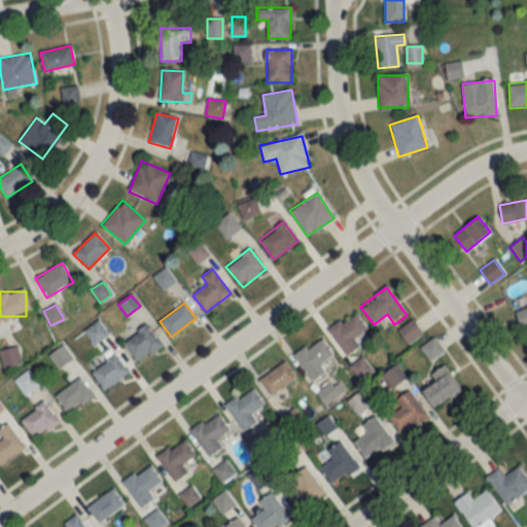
[(526,307),(514,312),(520,329),(526,326),(526,307)]
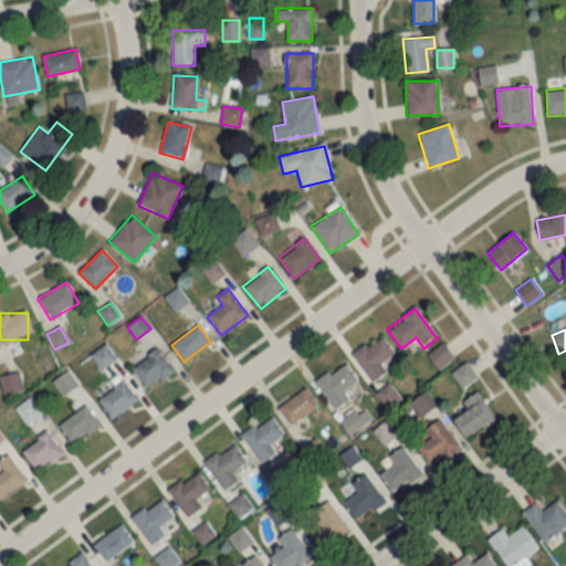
[(379,363),(394,355),(383,336),(354,352),(370,384),(387,375),(379,363)]
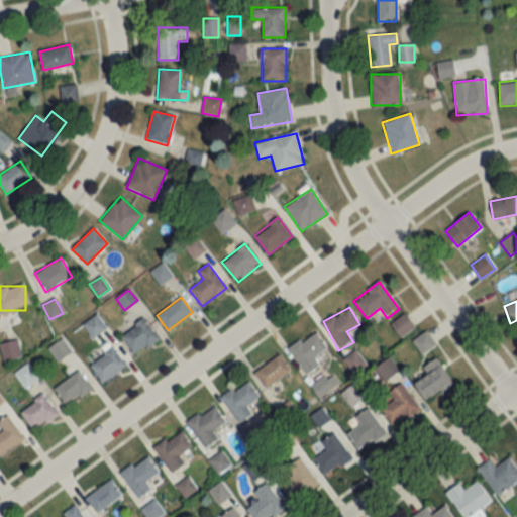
[(83,325),(93,337),(105,327),(95,315),(83,325)]
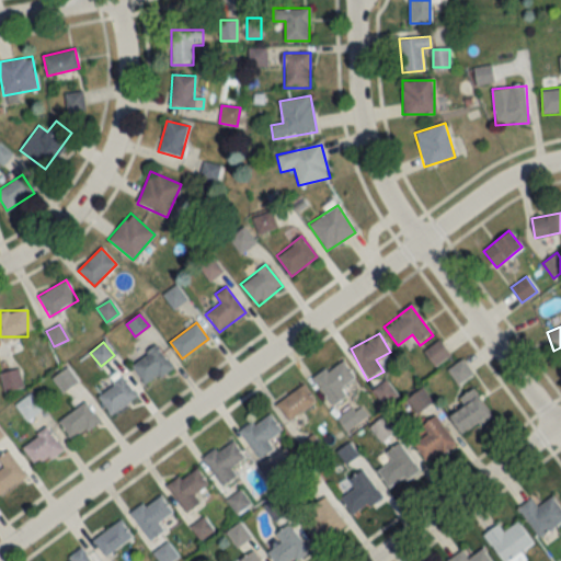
[(425,351),(435,365),(448,355),(439,342),(425,351)]
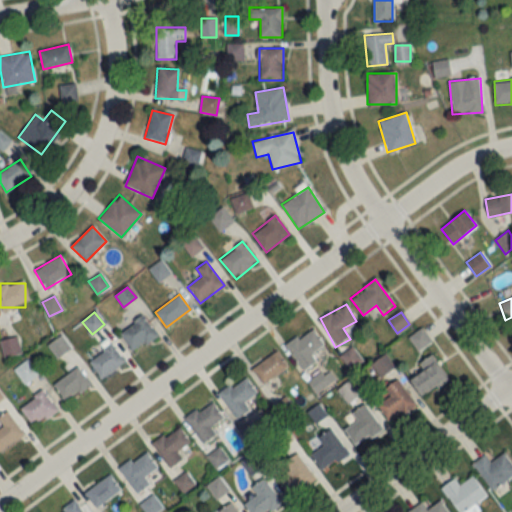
[(119,331),(131,351),(156,337),(145,316),(119,331)]
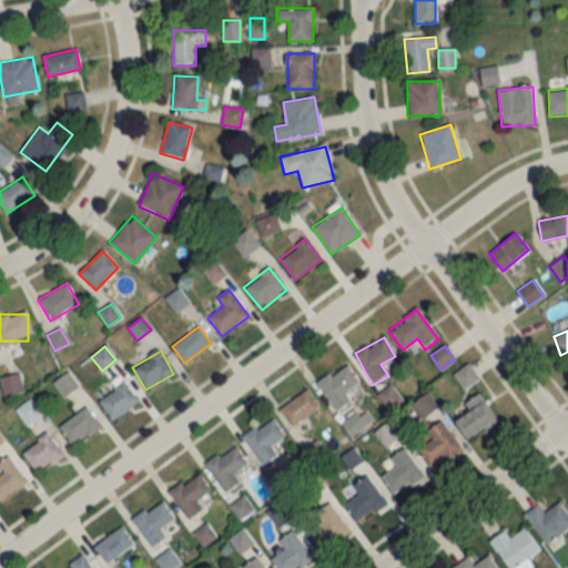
[(337,411),(351,401),(345,394),(359,383),(344,363),(317,385),(337,411)]
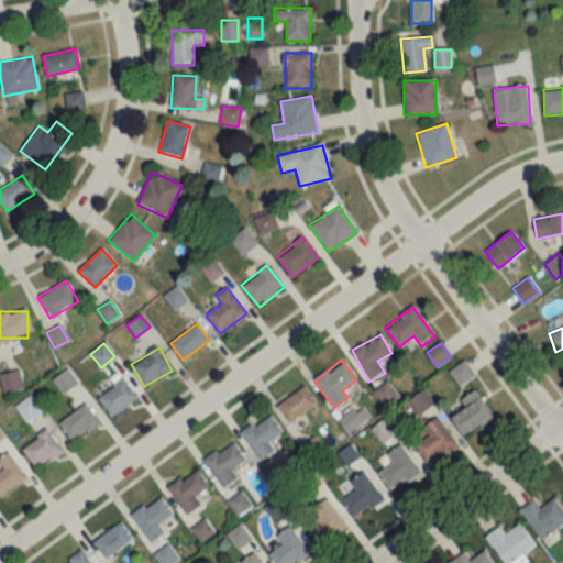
[(450,371),(457,385),(472,376),(464,362),(450,371)]
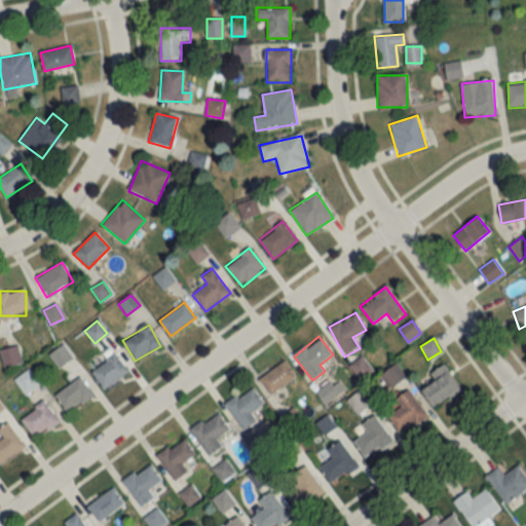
[(23,365),(17,346),(0,351),(0,352),(5,371),(23,365)]
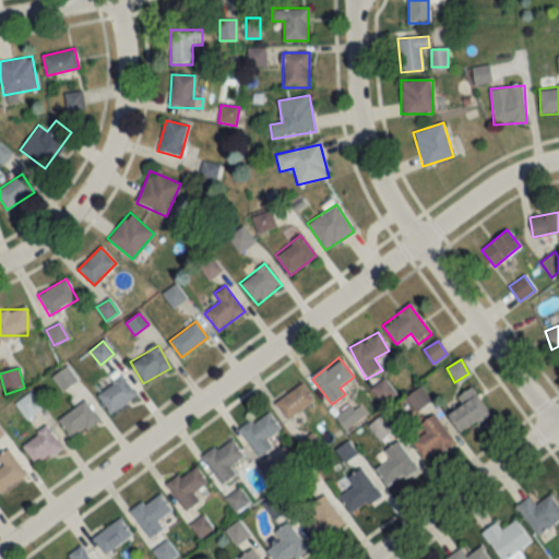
[(62,391),(75,381),(71,375),(60,382),(57,379),(63,373),(61,371),(52,378),(62,391)]
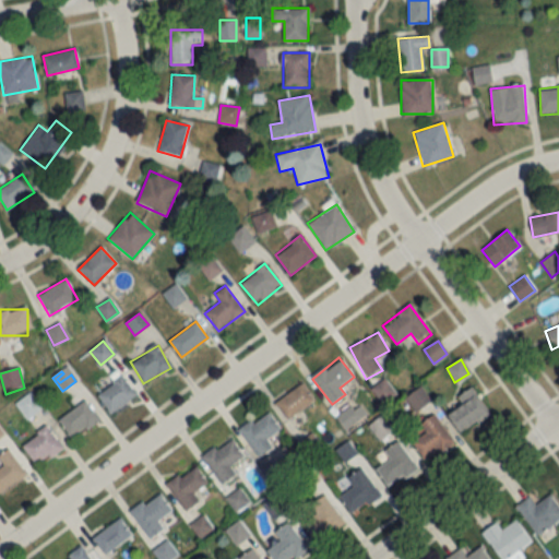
[(107,413),(135,399),(125,377),(96,391),(107,413)]
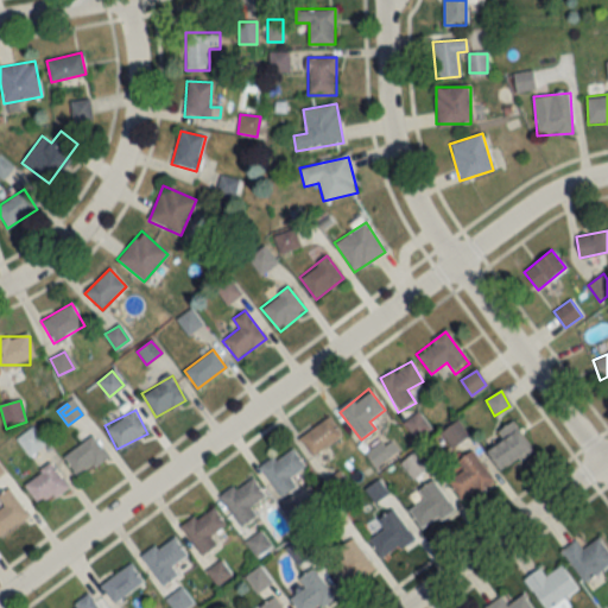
[(299,437),(314,457),(342,437),(328,417),(299,437)]
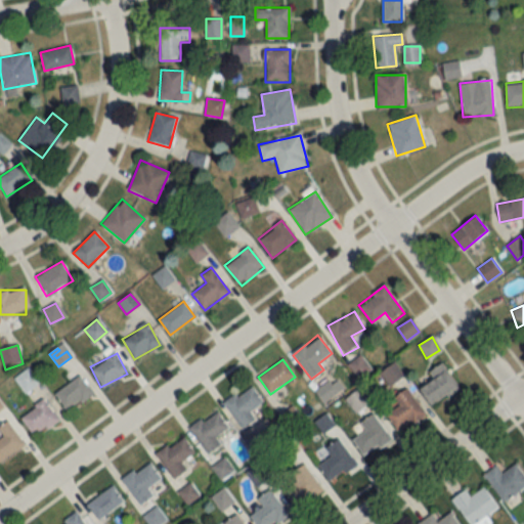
[(433,380),(420,389),(432,407),(460,389),(442,362),(428,373),(433,380)]
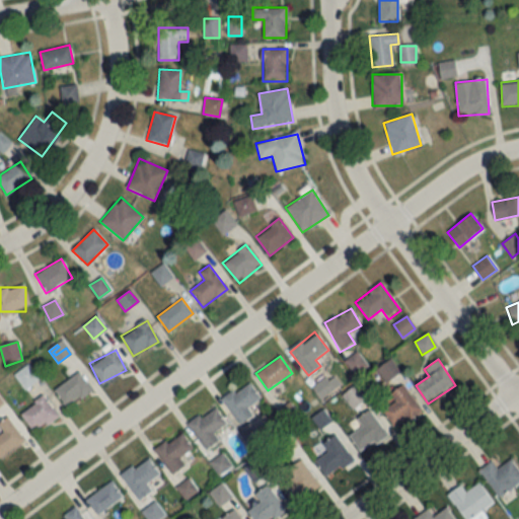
[(38,380),(28,367),(15,375),(23,388),(38,380)]
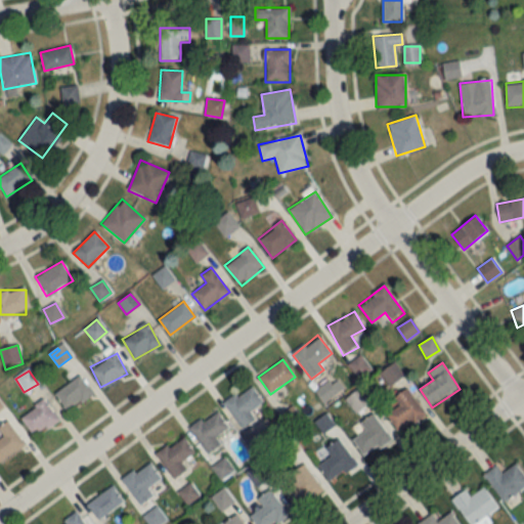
[(92,393),(79,376),(54,394),(68,412),(92,393)]
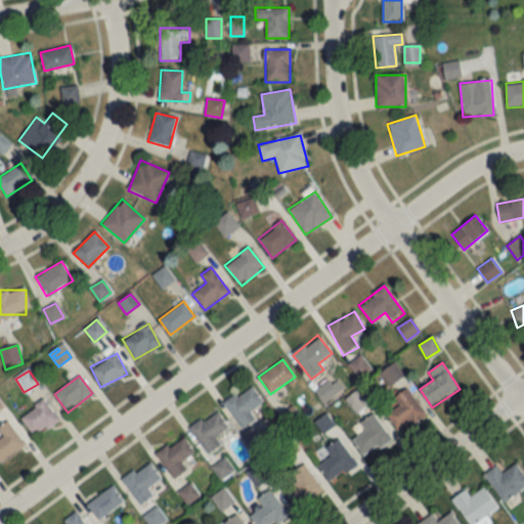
[(244,429),(256,419),(250,411),(263,401),(249,384),(223,404),(244,429)]
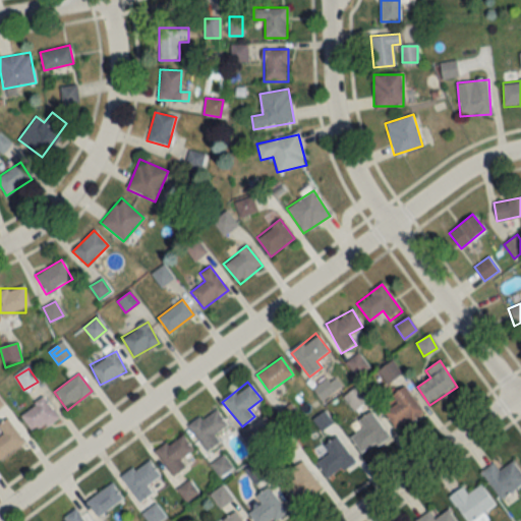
[(395,428),(421,413),(408,391),(382,406),(395,428)]
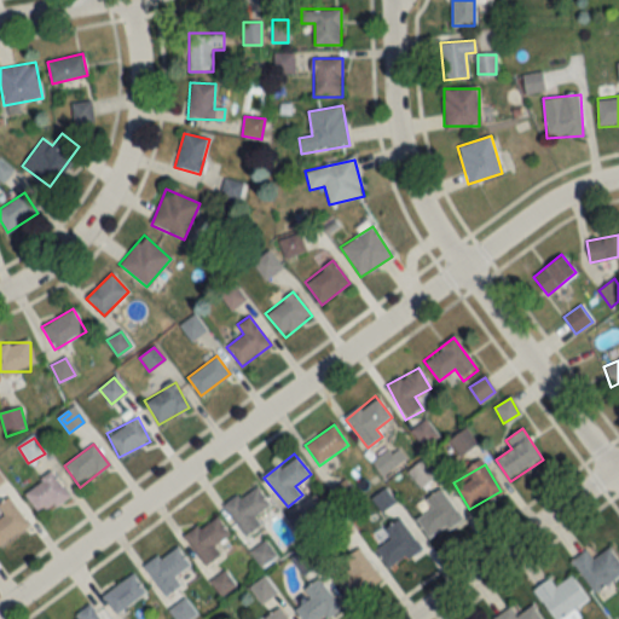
[(23,496),(42,518),(69,493),(48,472),(23,496)]
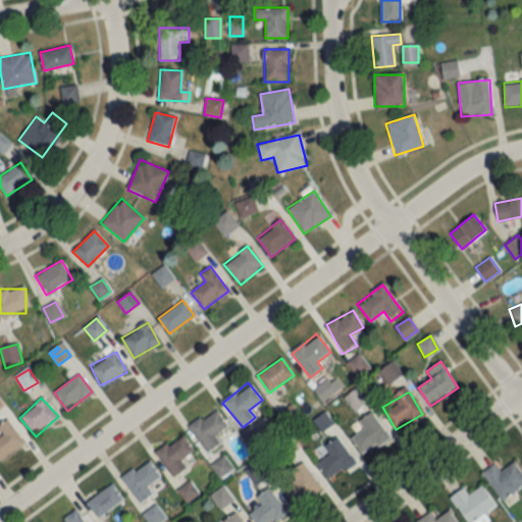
[(214,434),(226,427),(216,409),(189,425),(206,453),(220,445),(214,434)]
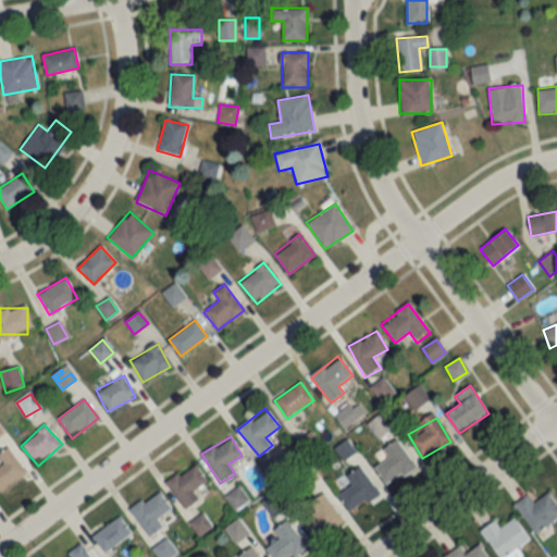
[(374,468),(387,485),(415,466),(396,440),(382,448),(388,458),(374,468)]
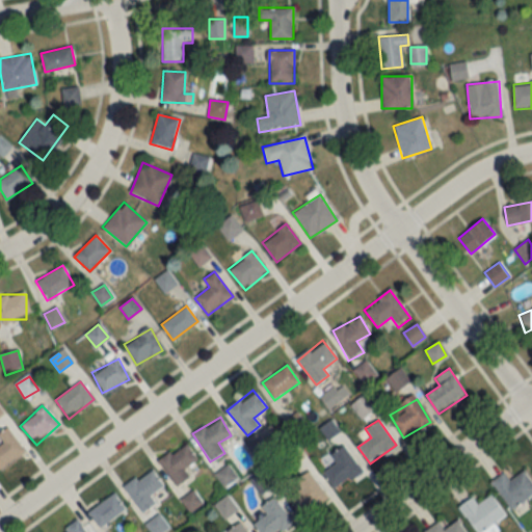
[(158,462),(177,486),(189,476),(184,470),(196,459),(184,443),(158,462)]
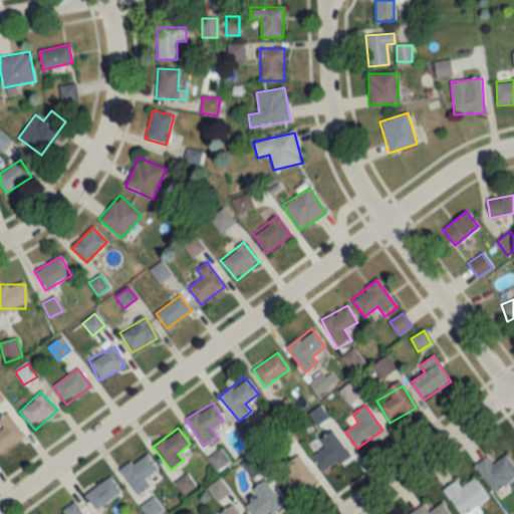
[(313,454),(320,470),(346,460),(335,431),(319,438),(323,450),(313,454)]
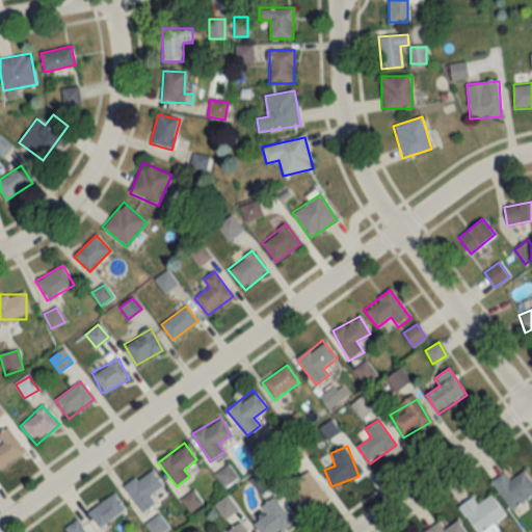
[(156,503),(151,494),(163,485),(151,468),(124,486),(141,512),(156,503)]
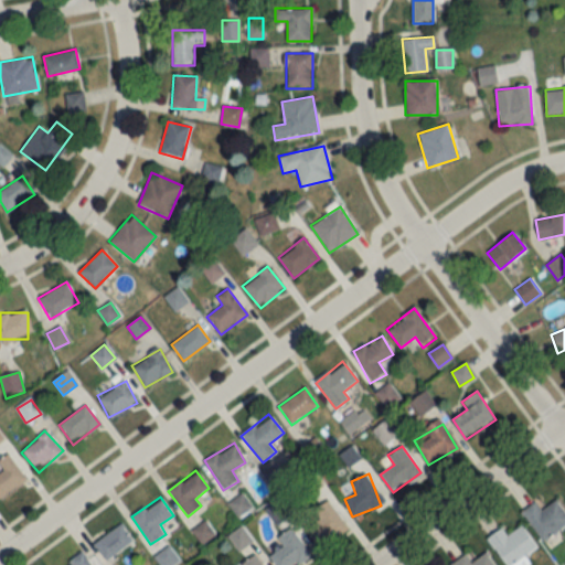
[(347,525),(327,500),(310,514),(316,520),(305,530),(320,548),(347,525)]
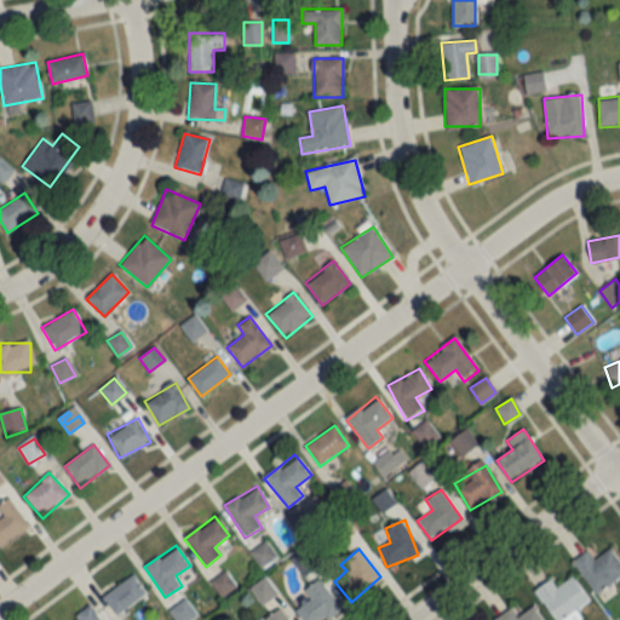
[(587,551),(572,562),(596,595),(619,577),(619,563),(609,549),(595,561),(587,551)]
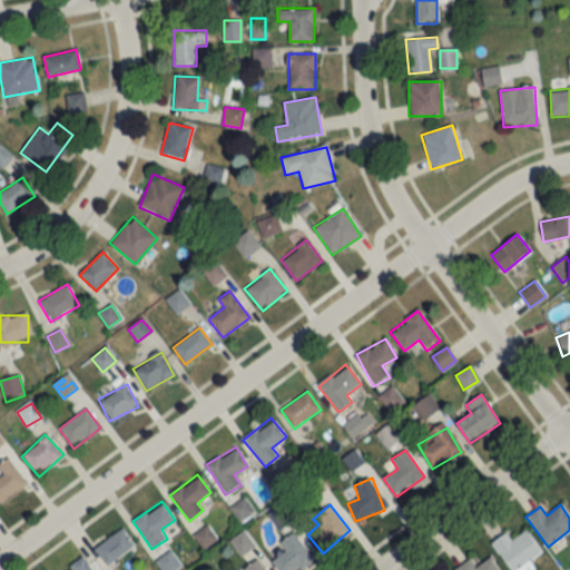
[(203,549),(217,540),(207,526),(194,534),(203,549)]
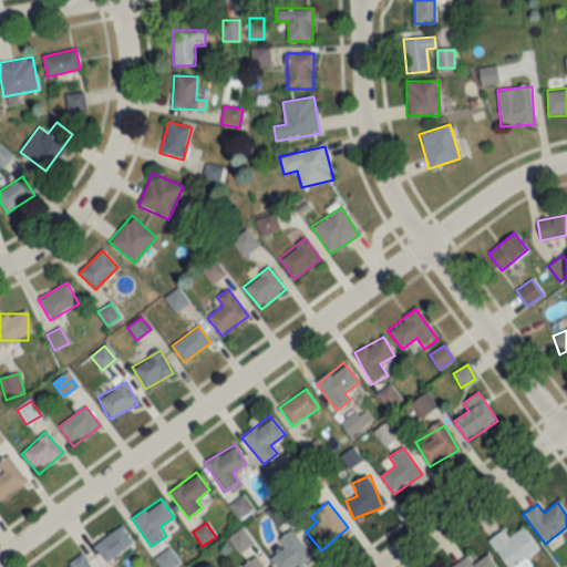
[(94,544),(106,562),(133,543),(122,526),(94,544)]
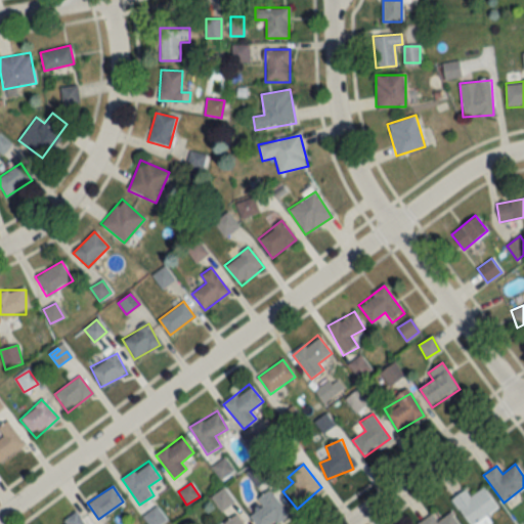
[(465,490),(451,498),(469,523),(483,523),(480,520),(497,509),(483,488),(470,496),(465,490)]
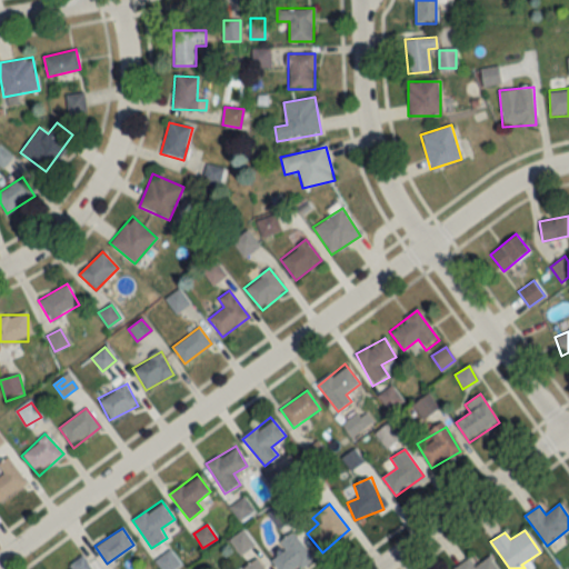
[(252,547),(245,531),(230,538),(238,555),(252,547)]
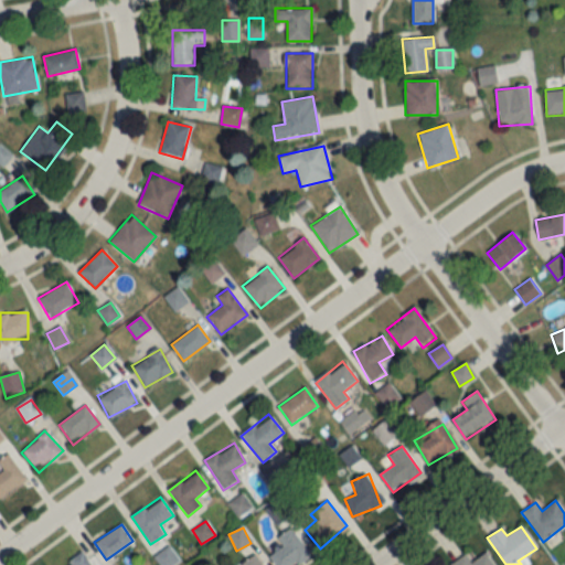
[(296,564),(310,556),(291,528),(277,537),(284,546),(269,556),(275,564),(296,564)]
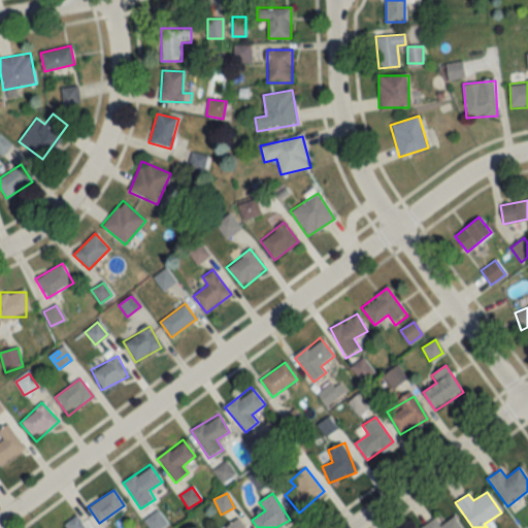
[(144,520),(150,527),(159,527),(166,522),(157,510),(144,520)]
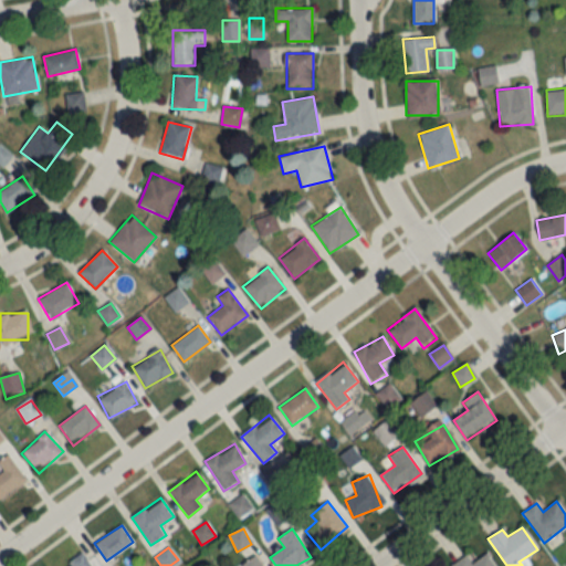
[(452,565),(495,565),(488,553),(470,564),(467,556),(452,565)]
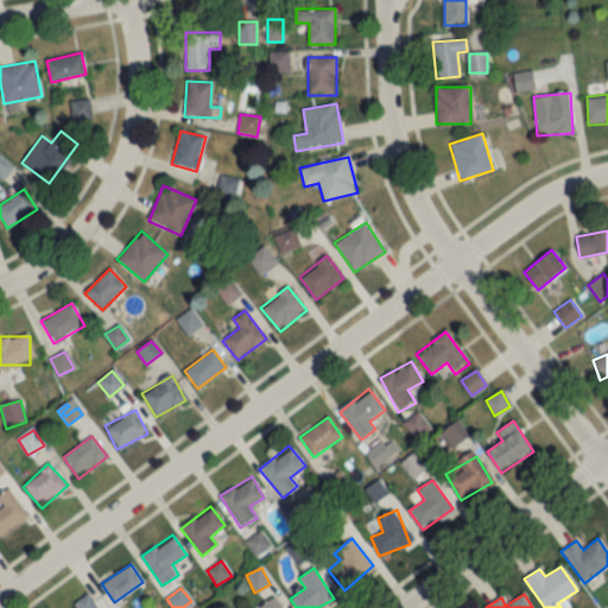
[(99,607),(88,595),(71,607),(99,607)]
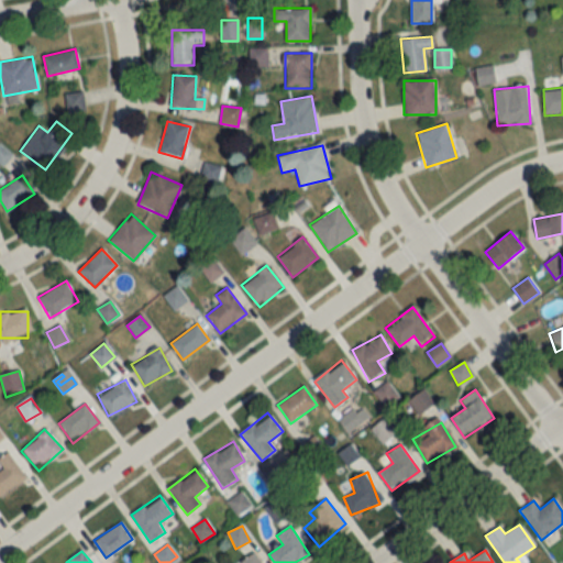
[(261,562),(255,552),(239,561),(240,562),(261,562)]
